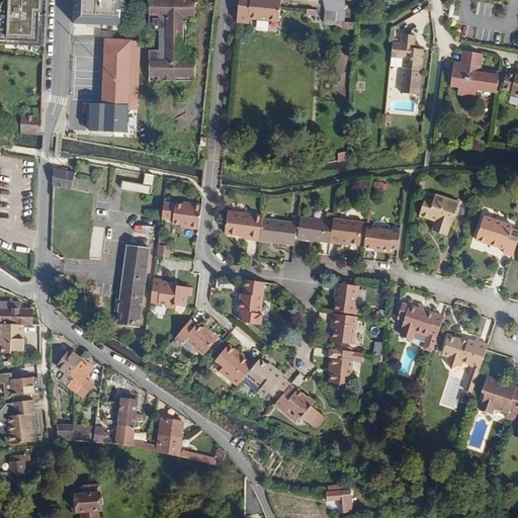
[(39,15),(40,0),(6,0),(6,1),(3,5),(0,4),(0,45),(45,47),(47,15),(39,15)]
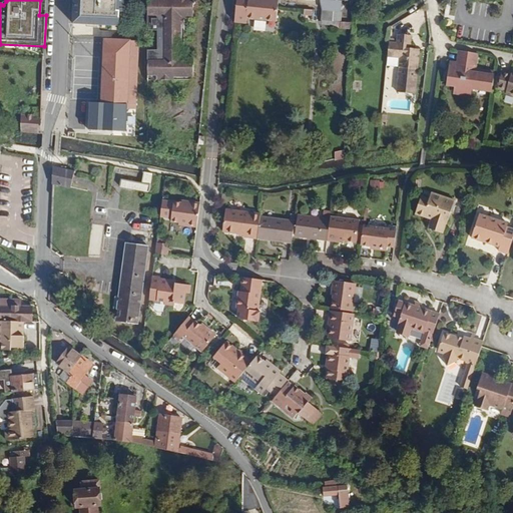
[(75,0),(74,23),(112,25),(113,0),(75,0)]
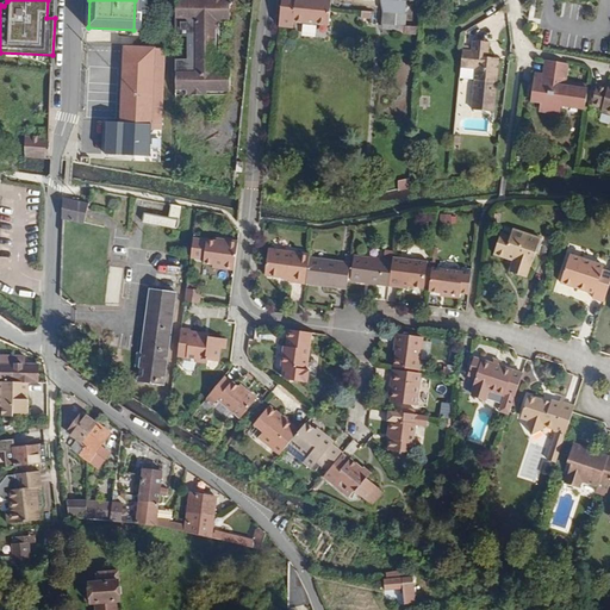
[(148,14),(148,0),(135,0),(134,30),(143,30),(143,14),(148,14)]
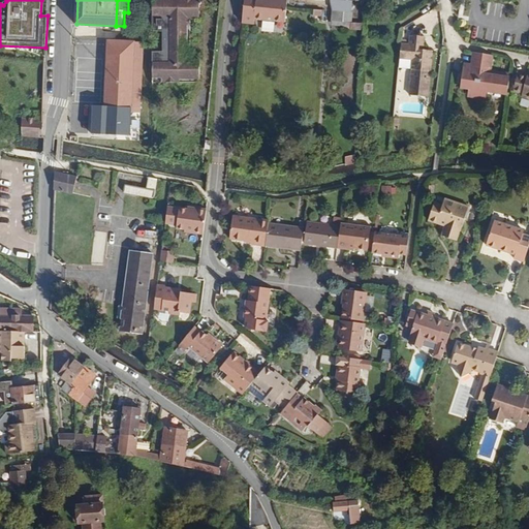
[(187,52),(187,26),(191,26),(191,18),(200,18),(200,0),(152,0),(152,32),(162,31),(163,52),(152,52),(152,79),(162,79),(162,84),(181,84),(181,80),(200,80),(200,61),(191,61),(191,52),(187,52)]
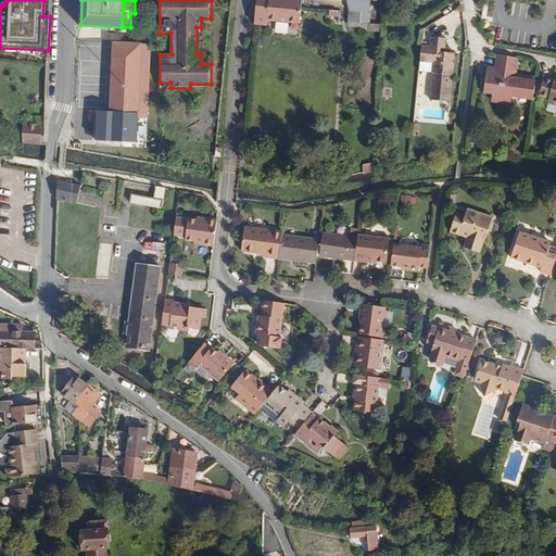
[(268,21),(269,0),(257,0),(255,24),(267,26),(268,21)]
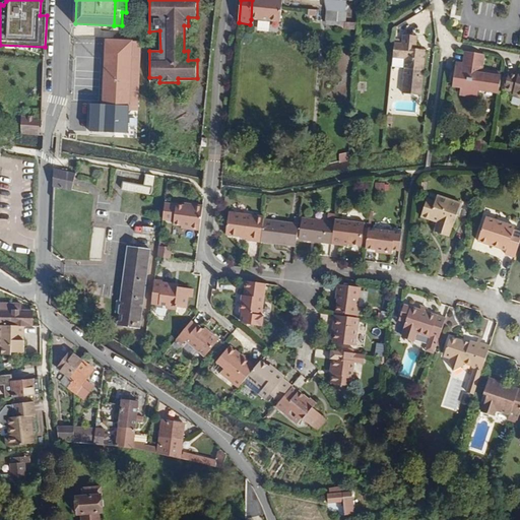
[(280,22),(282,0),(252,0),(251,19),(280,22)]
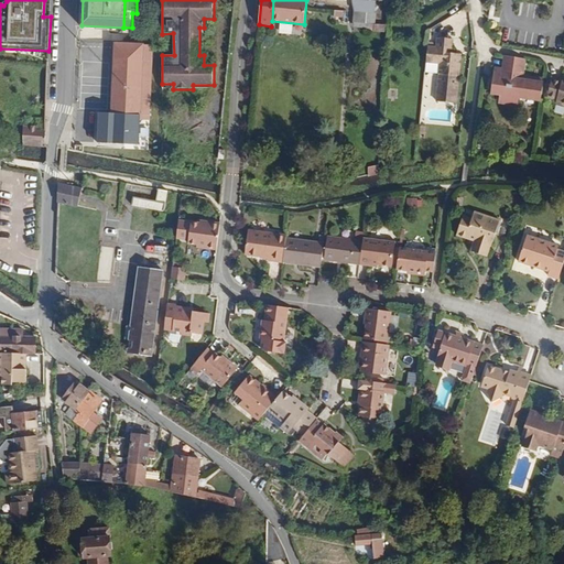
[(376,14),(377,1),(367,0),(351,0),(355,12),(367,13),(376,14)]
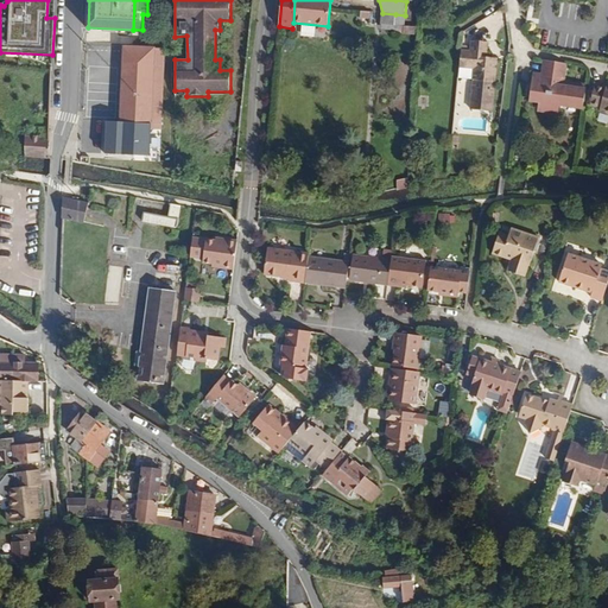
[(394,30),(396,14),(382,13),(381,29),(394,30)]
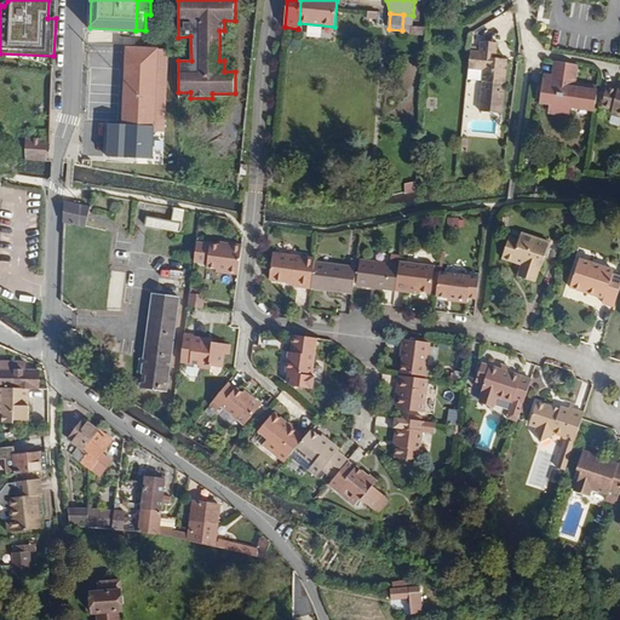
[(501,114),(507,59),(497,58),(498,42),(481,41),(480,52),(471,51),(468,80),(483,81),(480,113),(501,114)]
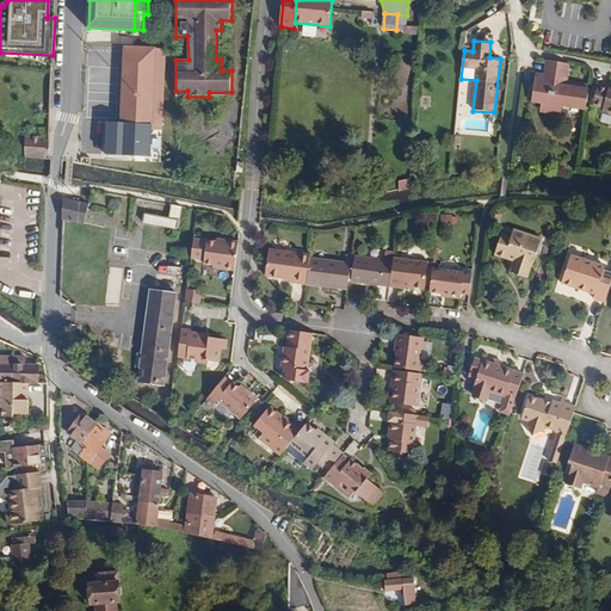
[(162,130),(166,50),(125,48),(122,123),(107,122),(106,155),(150,158),(152,130),(162,130)]
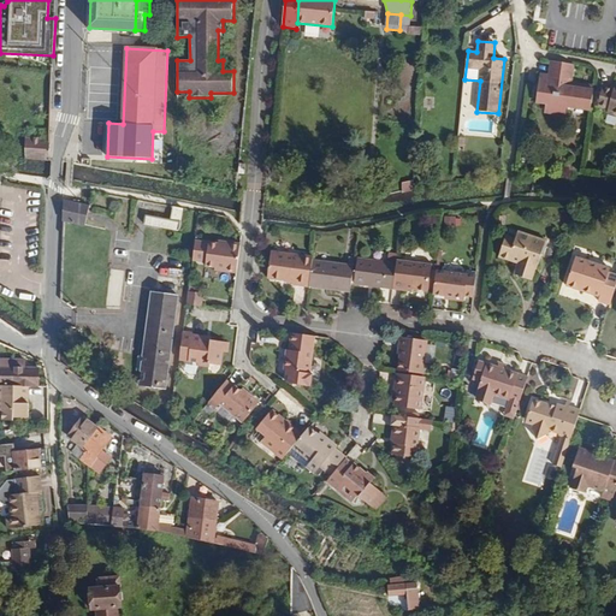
[(582,108),(585,87),(572,84),(574,65),(552,61),(550,77),(548,77),(546,83),(539,83),(535,104),(548,105),(546,112),(564,114),(566,106),(582,108)]
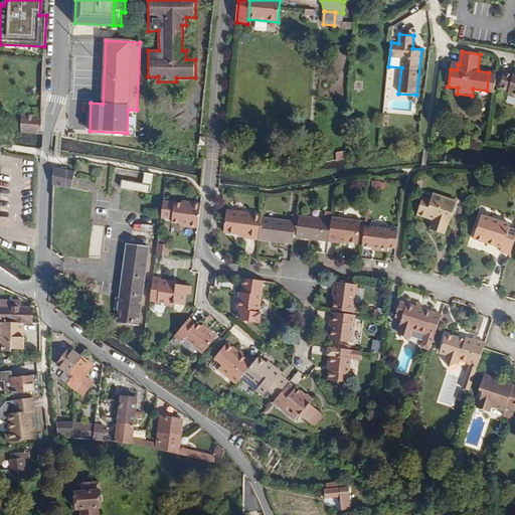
[(514,96),(514,71),(513,74),(504,71),(500,89),(508,91),(507,94),(514,96)]
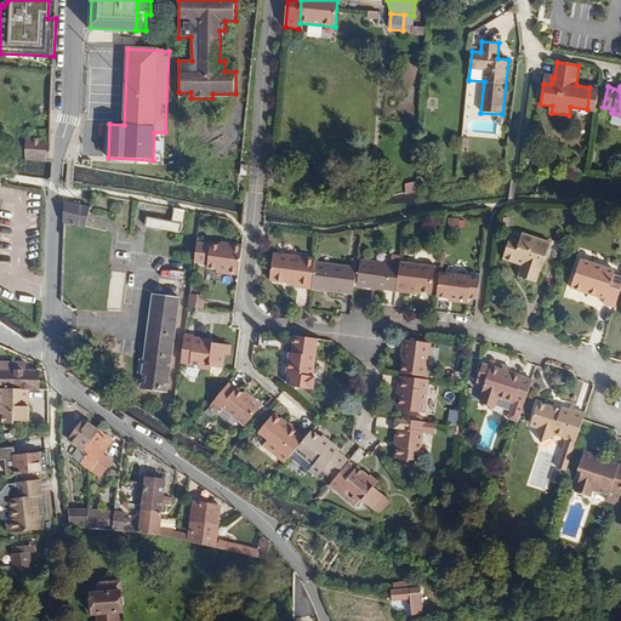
[(596,110),(599,89),(590,87),(587,109),(596,110)]
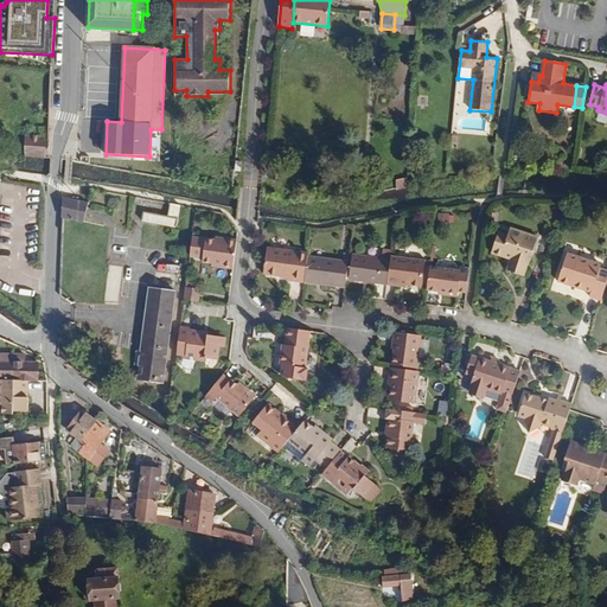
[(50,158),(50,139),(25,138),(25,159),(50,158)]
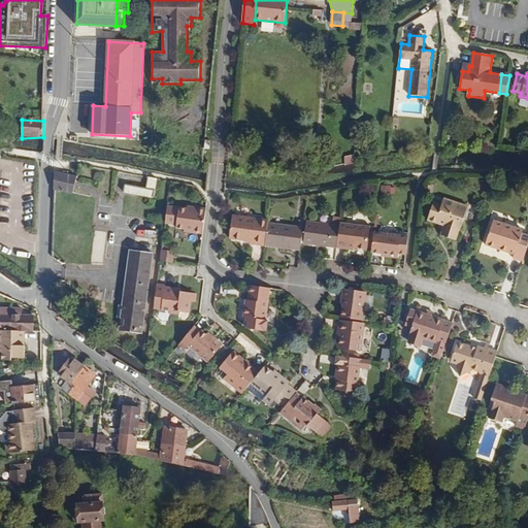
[(355,162),(356,155),(345,156),(345,165),(355,162)]
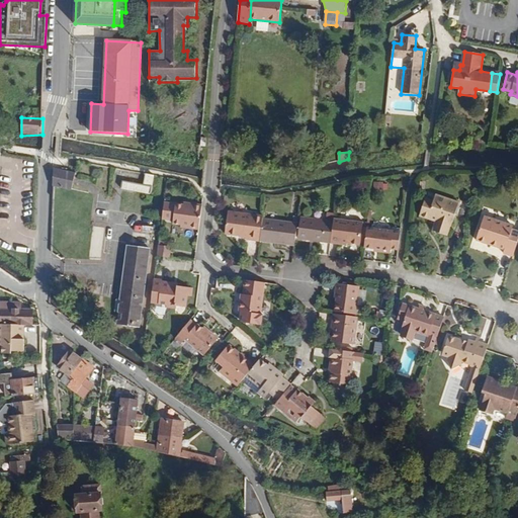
[(73,189),(76,173),(56,169),(55,186),(73,189)]
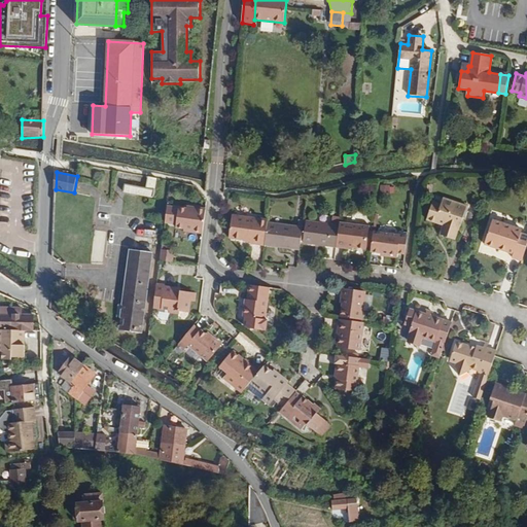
[(145,186),(147,177),(128,174),(126,183),(145,186)]
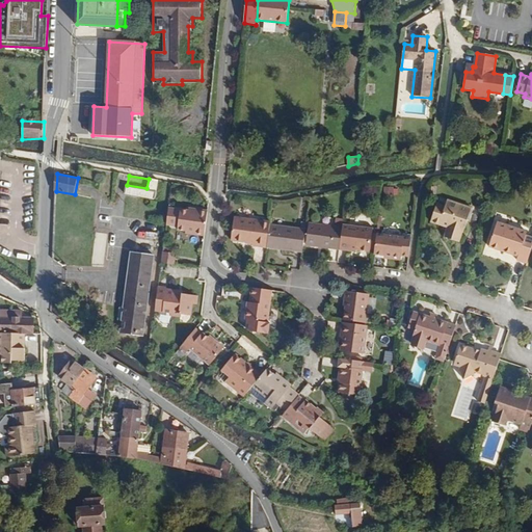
[(155,198),(159,180),(150,178),(148,189),(126,185),(124,193),(155,198)]
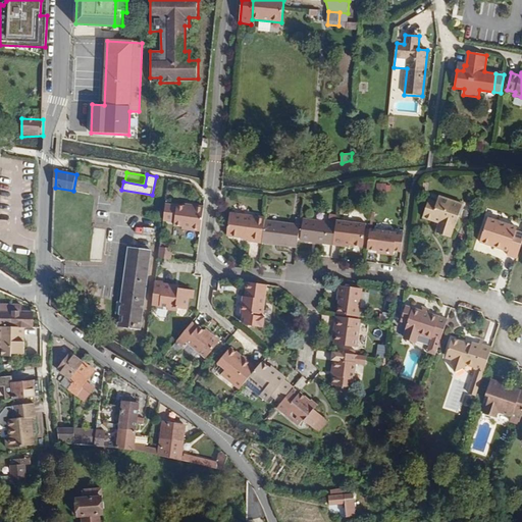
[(455,228),(463,204),(439,196),(437,202),(429,199),(422,218),(439,223),(436,232),(451,238),(454,228),(455,228)]
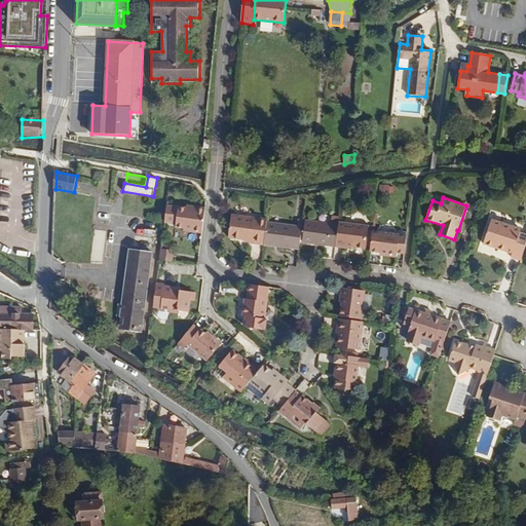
[(202,233),(205,209),(191,207),(191,209),(187,209),(167,205),(165,222),(177,224),(177,227),(185,228),(184,230),(202,233)]
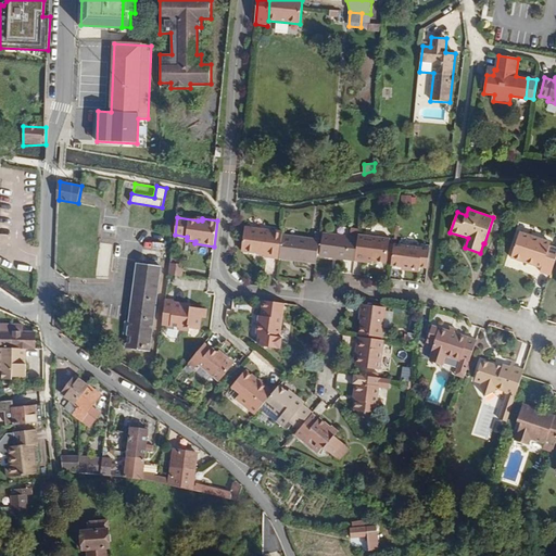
[(282,235),(283,231),(245,227),(242,251),(257,253),(258,251),(267,252),(267,254),(266,257),(279,258),(282,235)]
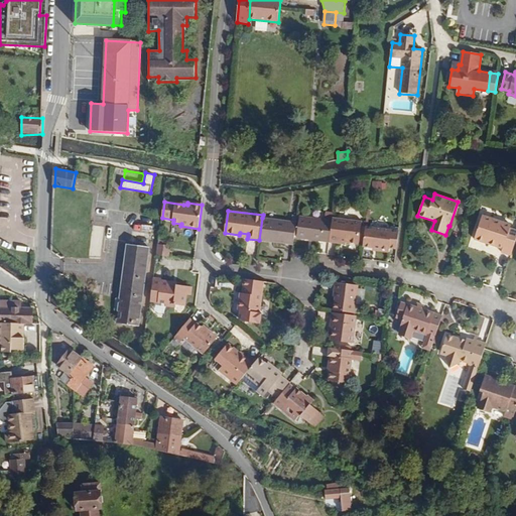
[(95,214),(95,223),(105,224),(105,214),(95,214)]
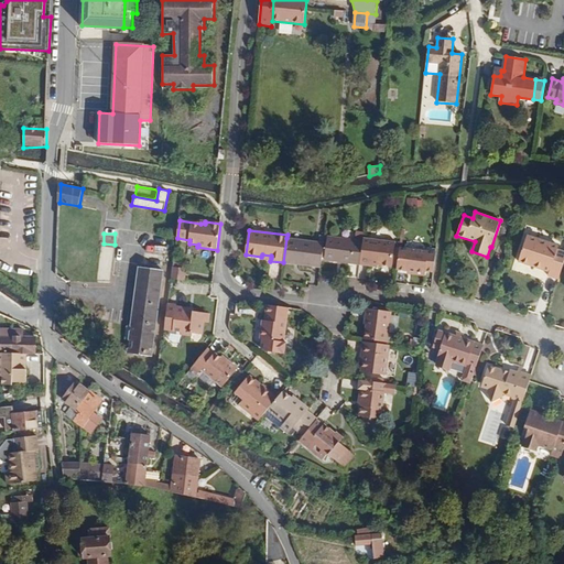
[(559,280),(563,263),(563,251),(559,250),(560,246),(528,235),(518,261),(544,270),(545,267),(551,269),(550,272),(549,277),(559,280)]
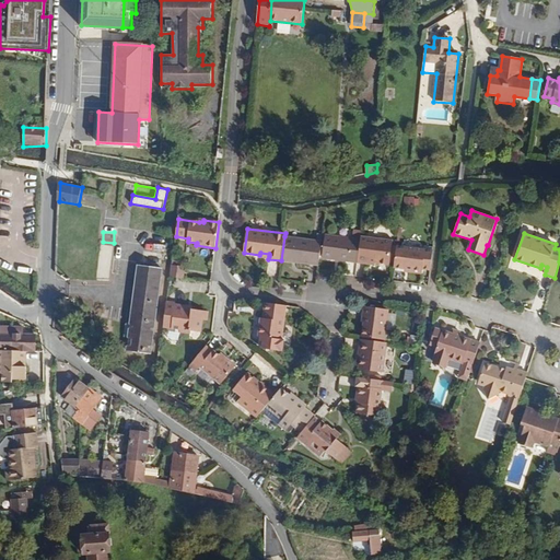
[(321,255),(324,235),(317,234),(317,241),(284,236),(281,260),(319,266),(321,255)]
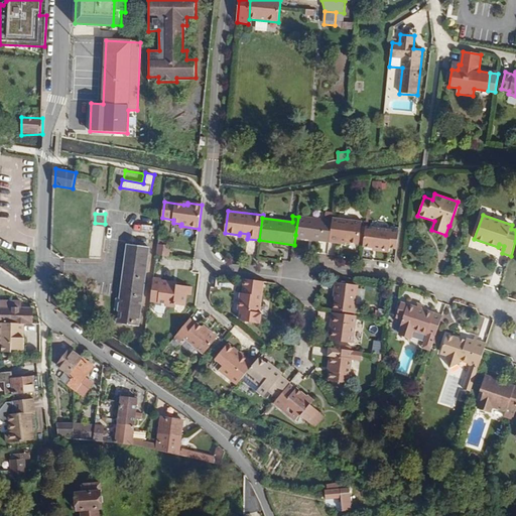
[(330,243),(333,222),(301,217),(297,235),(297,238),(330,243)]
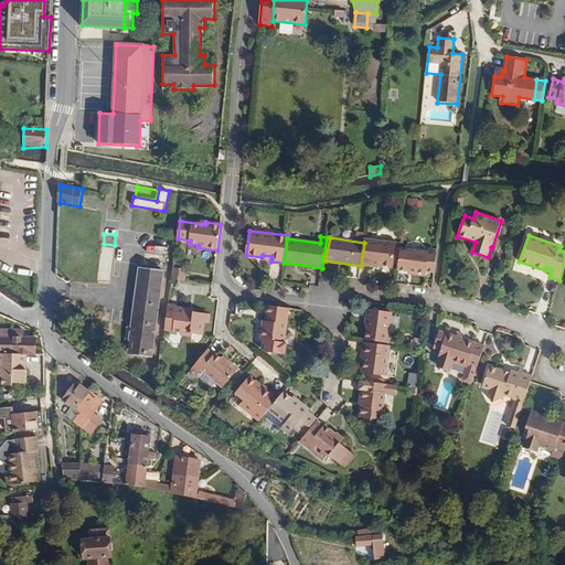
[(394,265),(396,247),(396,243),(365,240),(364,243),(361,266),(372,267),(373,265),(380,266),(394,267),(394,265)]
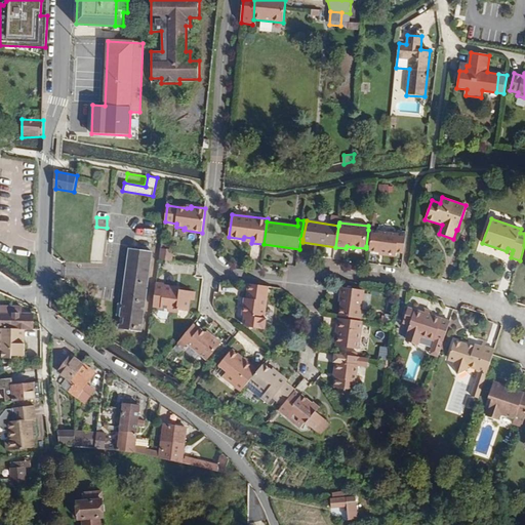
[(404,253),(406,235),(372,231),(370,247),(370,251),(396,254),(396,252),(404,253)]
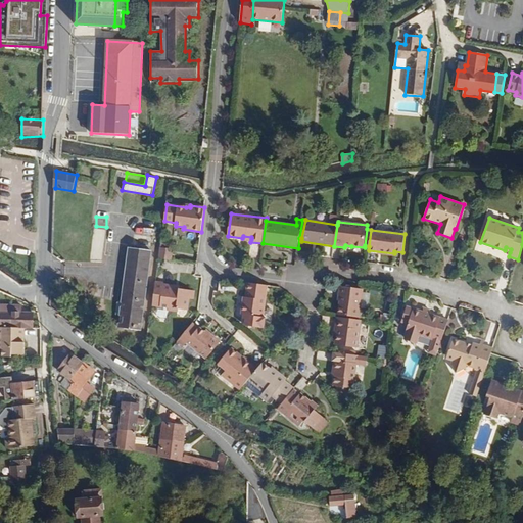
[(141,331),(151,250),(130,247),(119,328),(141,331)]
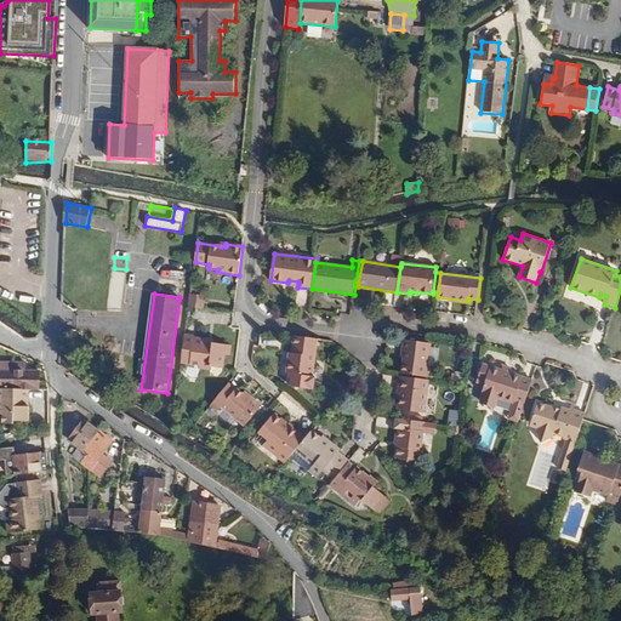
[(205,308),(206,296),(191,294),(189,307),(205,308)]
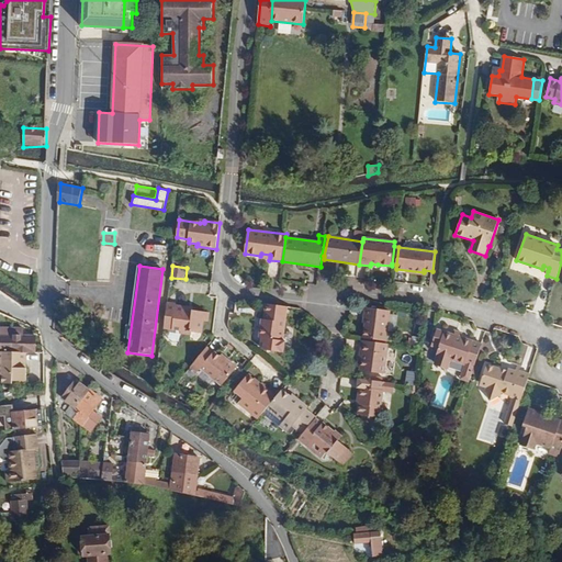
[(202,333),(203,322),(205,322),(205,312),(193,311),(184,310),(184,306),(177,305),(167,304),(165,328),(181,330),(180,333),(192,334),(193,332),(202,333)]
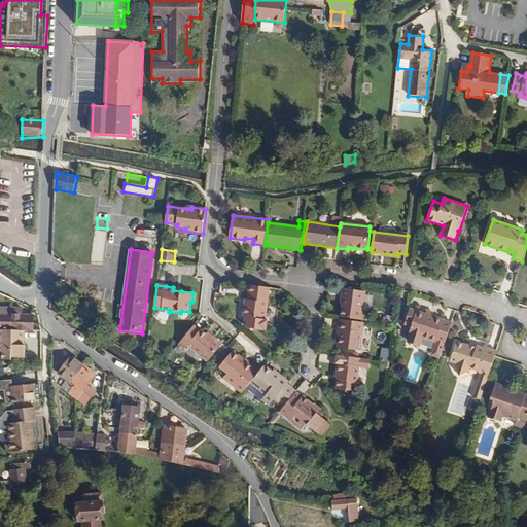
[(266,320),(270,287),(251,285),(249,299),(248,305),(246,304),(244,317),(246,317),(245,325),(247,326),(247,328),(267,330),(268,320),(266,320)]
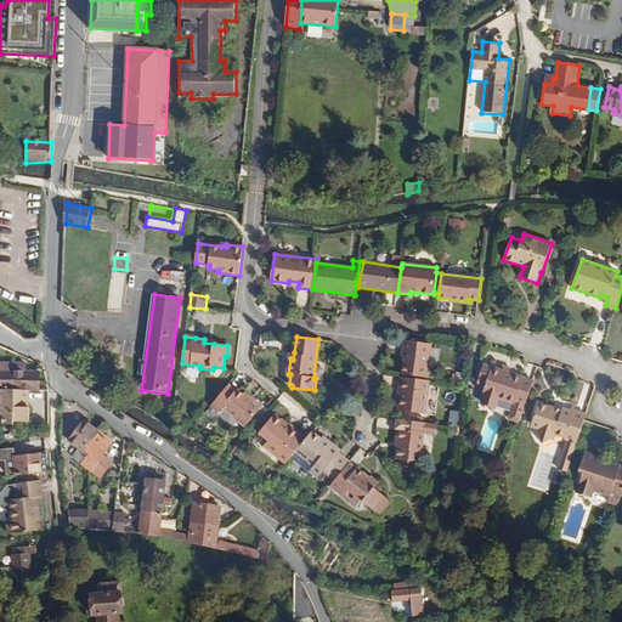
[(429,378),(433,344),(403,340),(403,349),(406,350),(402,373),(429,378)]
